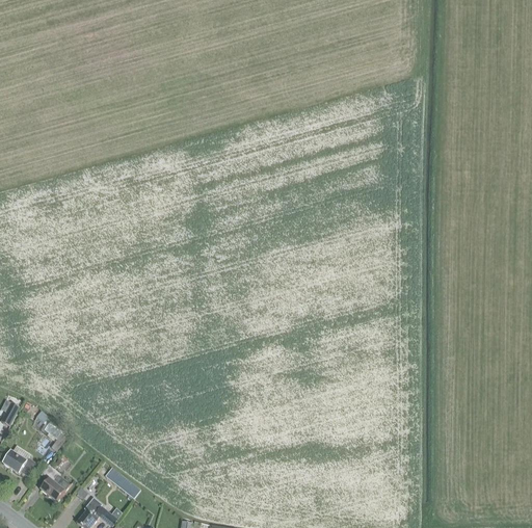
[(11,402),(1,420),(9,424),(19,406),(11,402)]
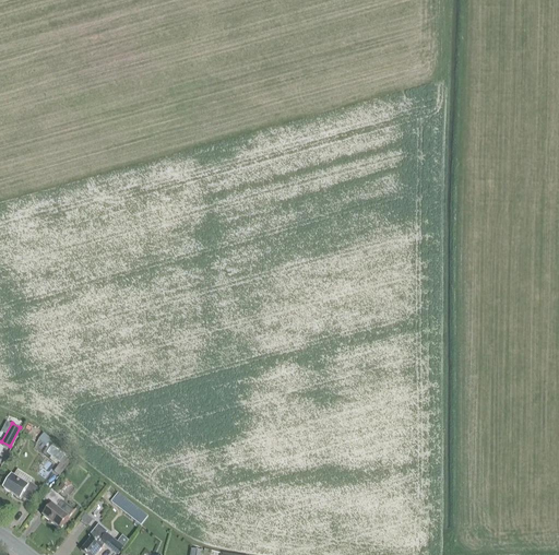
[(21,430),(25,433),(31,425),(26,423),(21,430)]
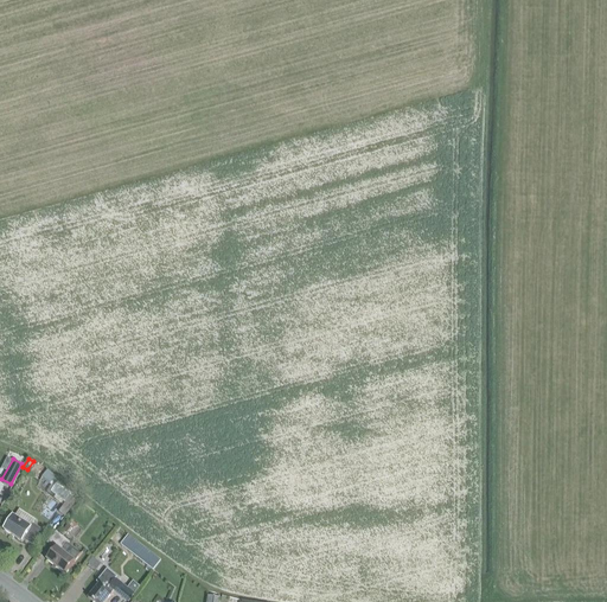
[(42,474),(50,481),(56,474),(46,467),(42,474)]
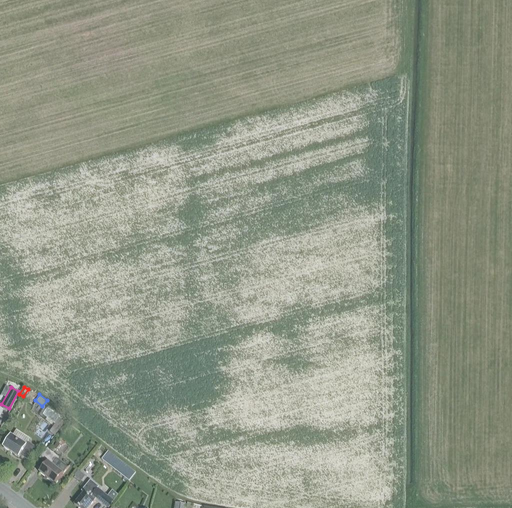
[(64,419),(44,404),(38,412),(45,417),(46,415),(54,421),(49,429),(54,433),(64,419)]
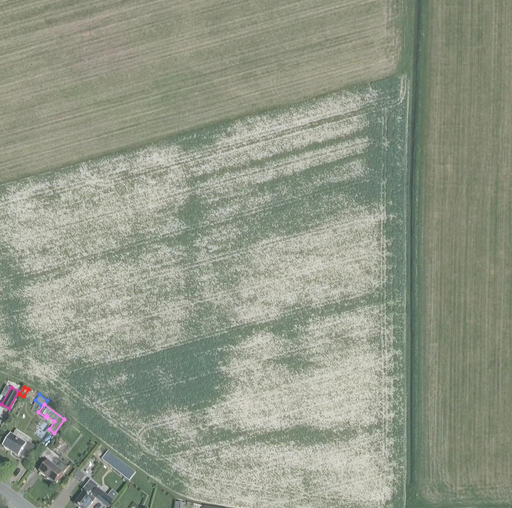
[(27,456),(35,444),(27,440),(26,442),(11,432),(3,444),(18,454),(20,452),(27,456)]
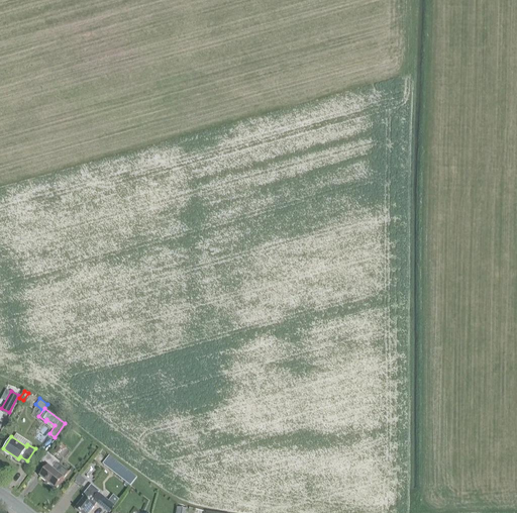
[(60,440),(53,448),(57,451),(61,445),(62,446),(66,445),(60,440)]
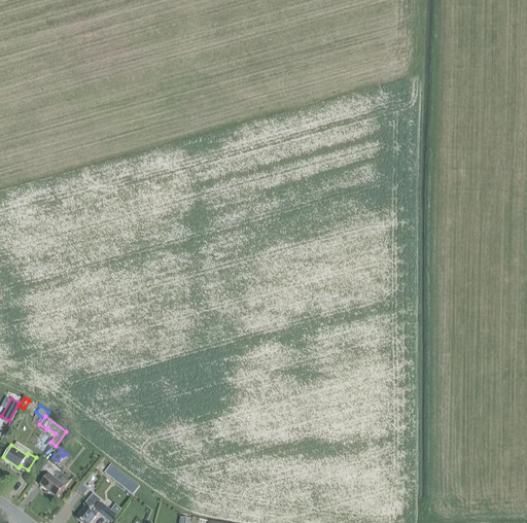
[(64,485),(69,478),(59,469),(60,467),(48,459),(40,469),(47,475),(40,483),(56,495),(64,485)]
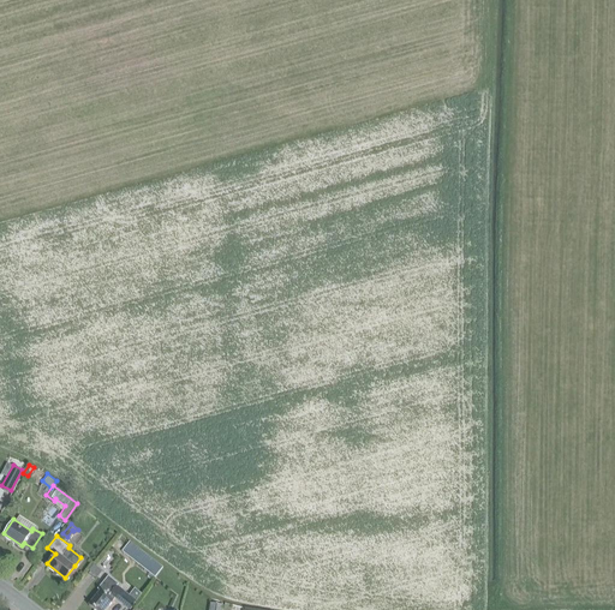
[(162,563),(129,538),(121,548),(154,574),(162,563)]
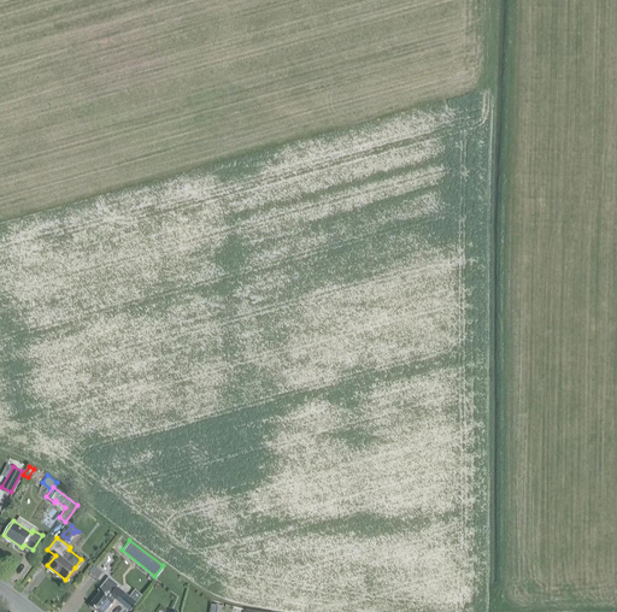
[(88,568),(97,575),(101,569),(93,563),(88,568)]
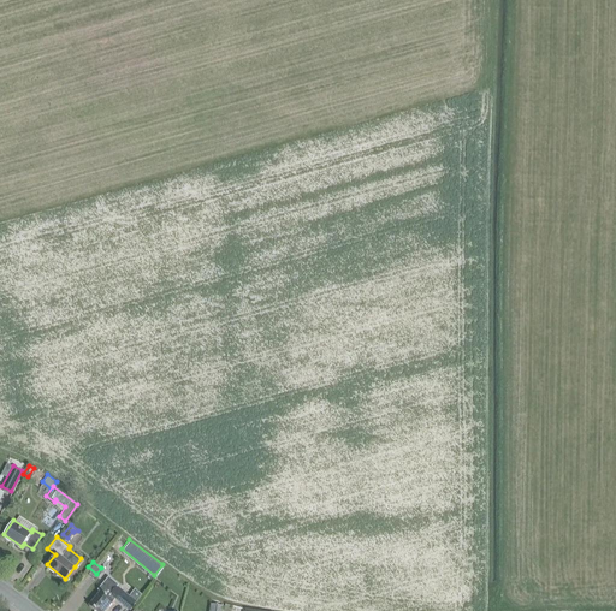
[(134,586),(128,594),(117,585),(118,582),(108,574),(98,587),(100,589),(88,604),(98,610),(102,610),(113,599),(112,599),(114,595),(129,607),(142,592),(134,586)]
